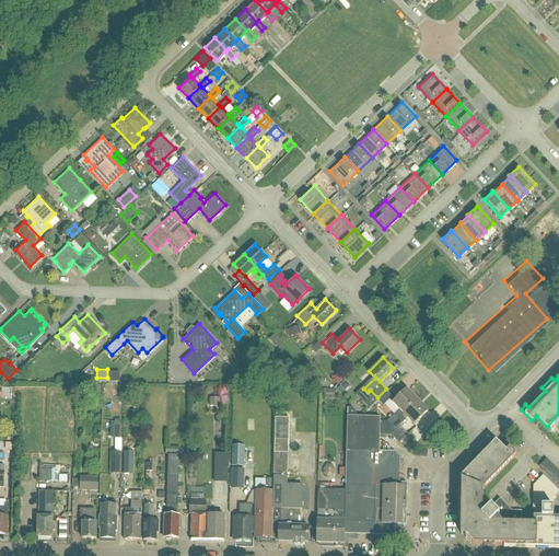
[(392,421),(417,397),(406,386),(395,397),(386,389),(377,397),(383,404),(389,397),(398,407),(387,417),(392,421)]
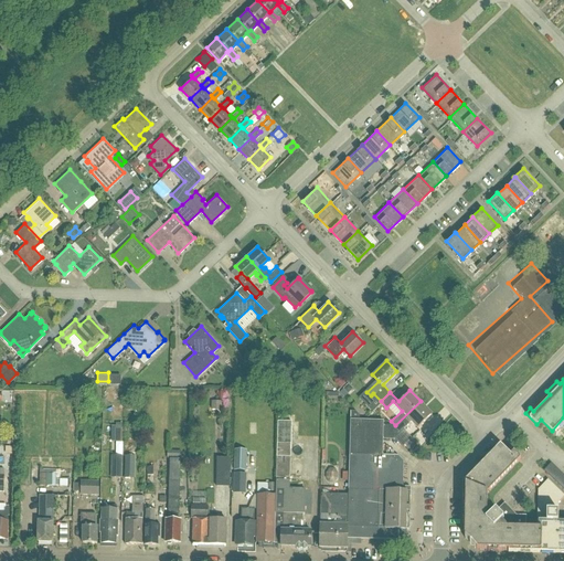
[(432,412),(421,401),(395,425),(400,430),(404,426),(411,420),(417,426),(432,412)]
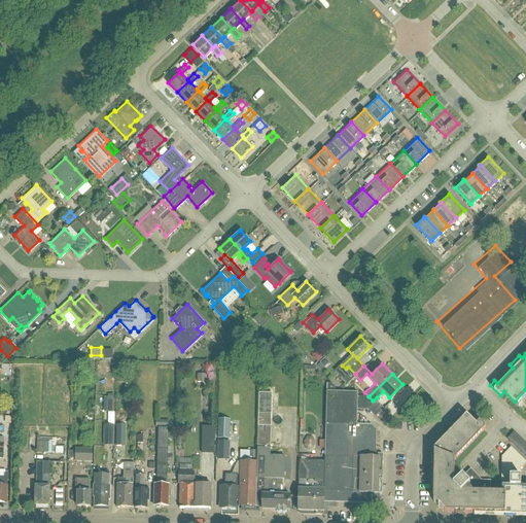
[(369,396),(364,392),(363,393),(357,393),(357,390),(334,389),(334,384),(330,381),(326,381),(325,422),(324,454),(375,455),(375,452),(375,428),(371,422),(356,422),(356,407),(366,408),(372,403),(373,401),(369,396)]
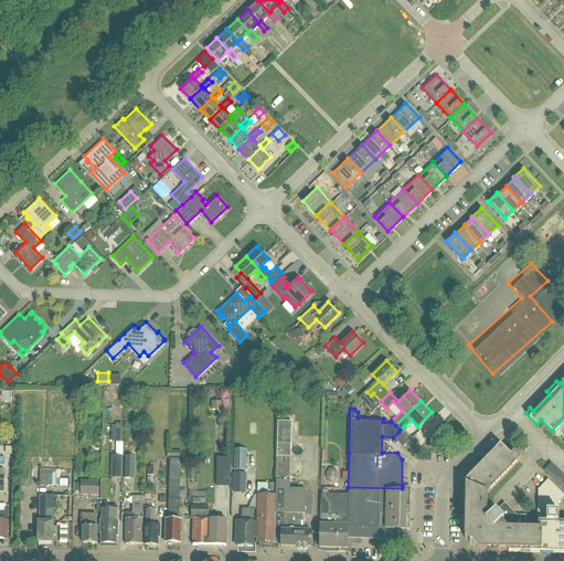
[(305,511),(305,497),(305,484),(289,484),(290,454),(289,454),(290,419),(277,419),(276,454),(274,540),(280,540),(280,544),(296,544),(296,546),(298,548),(301,547),(304,549),(307,547),(307,546),(310,546),(310,528),(297,528),(297,518),(302,518),(302,511),(305,511)]
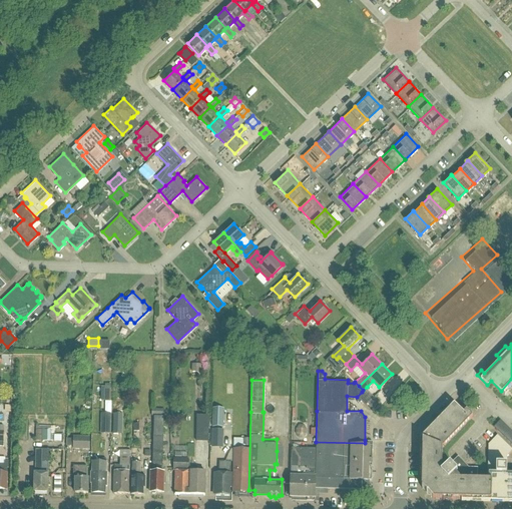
[(371,408),(372,407),(377,402),(381,398),(375,393),(366,402),(371,408)]
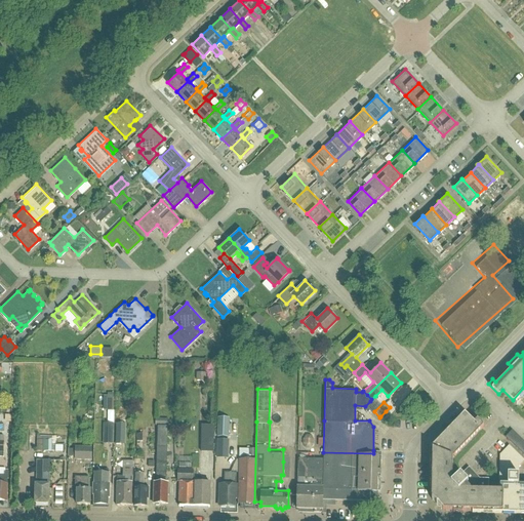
[(501,489),(498,489),(495,489),(487,489),(488,476),(479,476),(469,466),(468,465),(464,469),(453,479),(451,477),(451,474),(452,456),(481,426),(483,424),(478,418),(477,417),(474,421),(466,412),(464,411),(430,447),(429,467),(431,467),(431,496),(442,509),(472,509),(472,511),(501,512),(501,510),(501,489)]
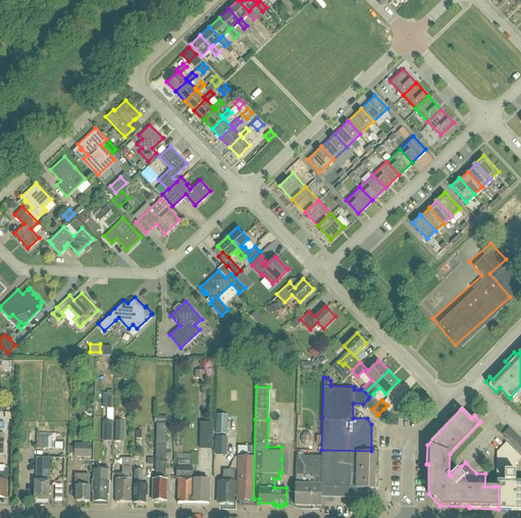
[(226,433),(227,421),(227,413),(216,413),(215,420),(215,432),(226,433)]
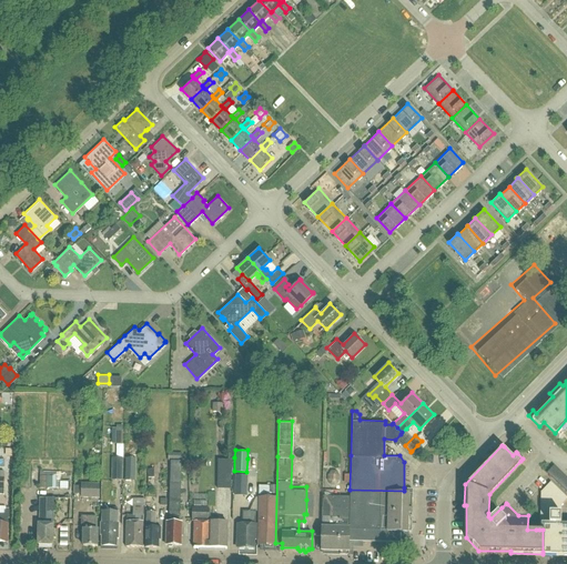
[(122,477),(122,455),(111,455),(110,477),(122,477)]
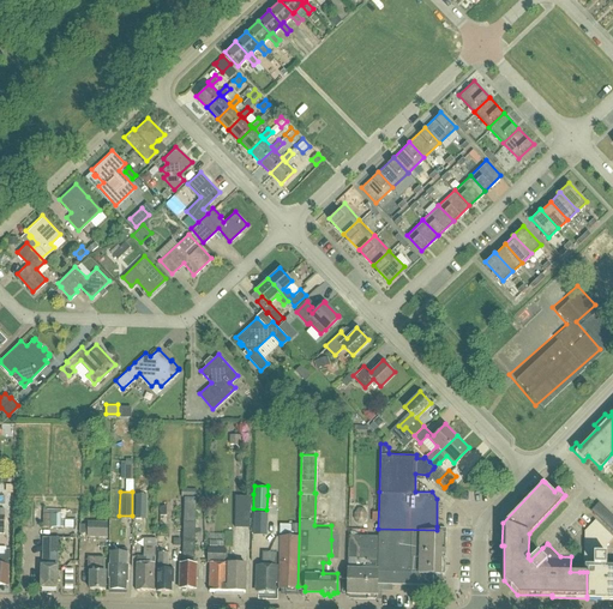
[(145,493),(134,493),(134,516),(144,516),(145,493)]
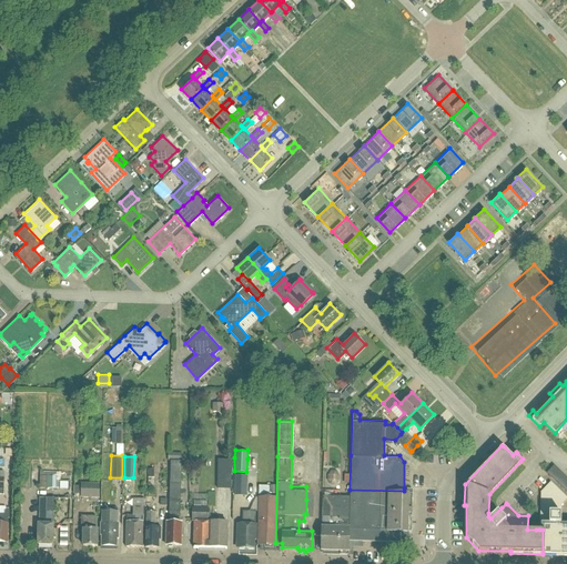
[(231,471),(231,457),(216,457),(216,486),(230,486),(230,471),(231,471)]
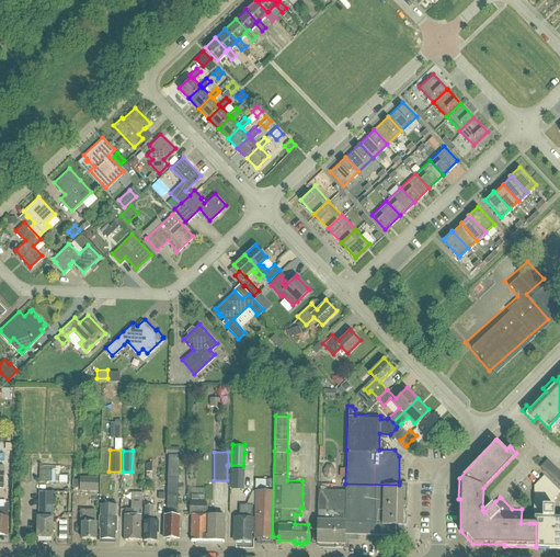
[(176,514),(176,502),(179,454),(169,453),(167,513),(164,513),(163,535),(163,537),(164,538),(166,540),(169,540),(170,538),(178,538),(178,536),(178,535),(178,526),(180,526),(180,521),(179,520),(179,514),(176,514)]
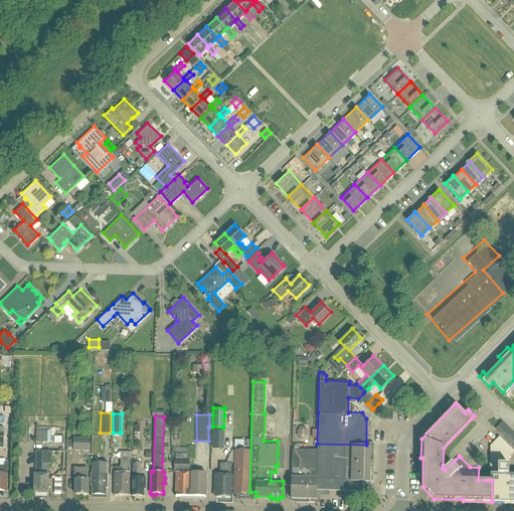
[(35,424),(35,440),(61,441),(61,434),(54,434),(54,424),(35,424)]
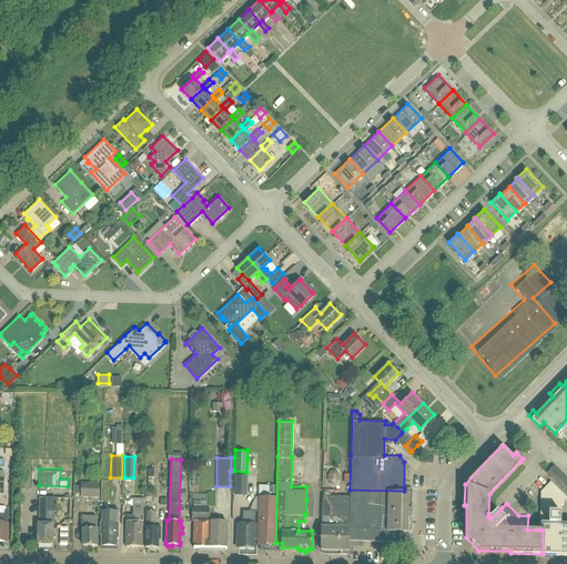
[(98,495),(98,481),(80,480),(79,495),(98,495)]
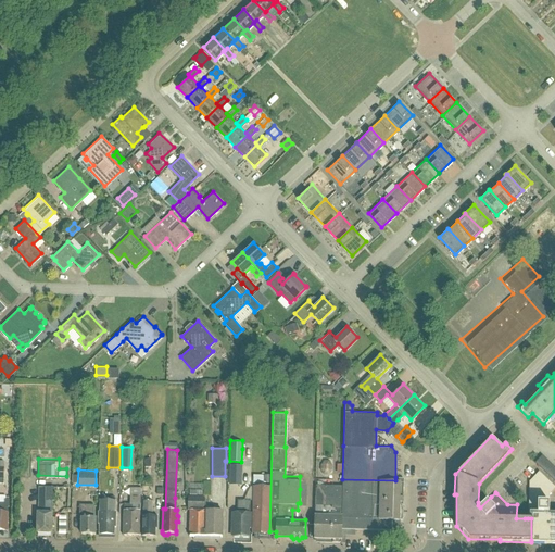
[(531,540),(531,542),(554,542),(554,511),(549,512),(549,491),(554,486),(538,469),(528,479),(528,518),(531,518),(531,540)]
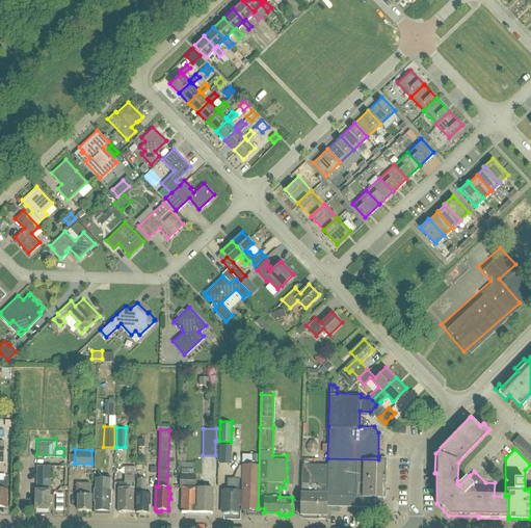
[(242,452),(242,463),(250,463),(250,459),(250,452),(242,452)]
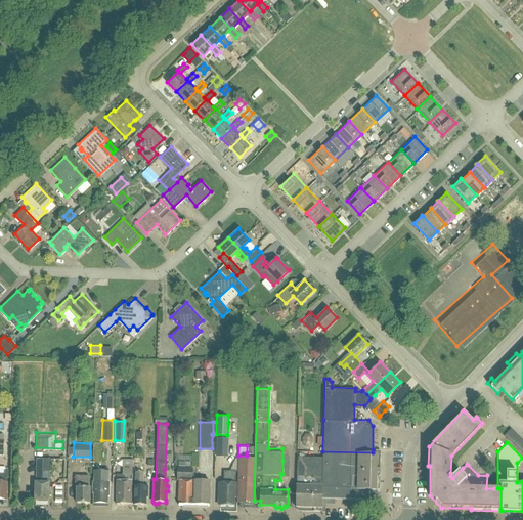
[(373,452),(322,451),(322,485),(320,485),(320,499),(320,500),(323,500),(334,500),(334,497),(355,497),(355,500),(371,500),(372,487),(379,488),(380,449),(373,449),(373,452)]
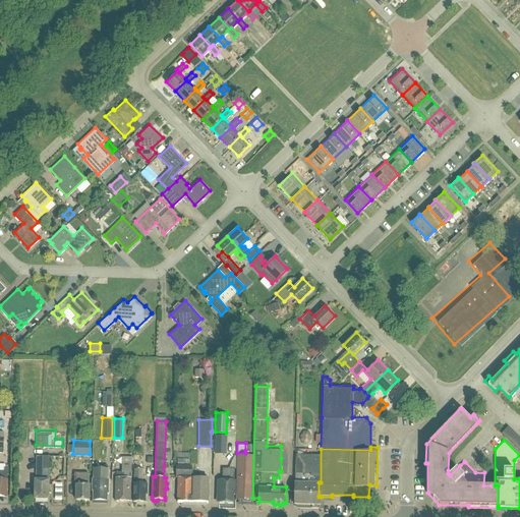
[(252,498),(253,453),(245,453),(237,453),(236,492),(235,492),(235,498),(252,498)]
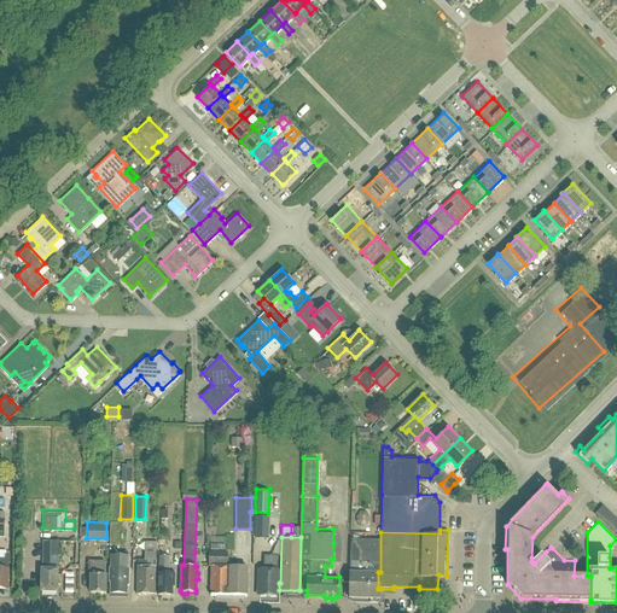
[(378,572),(373,572),(371,572),(372,559),(377,560),(378,537),(350,537),(349,596),(350,596),(378,597),(378,589),(378,588),(378,572)]
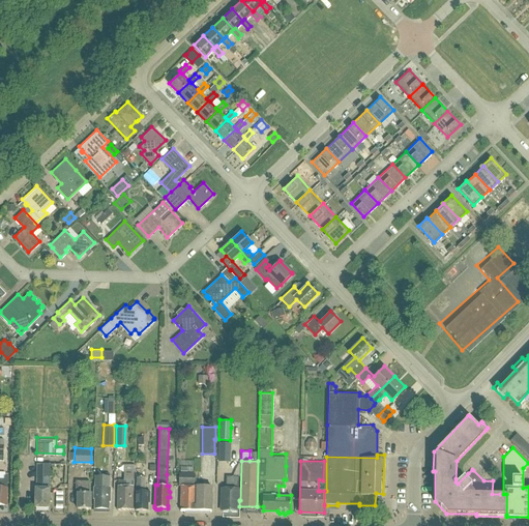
[(51,474),(52,462),(43,462),(42,487),(35,487),(35,505),(49,505),(49,487),(50,474),(51,474)]
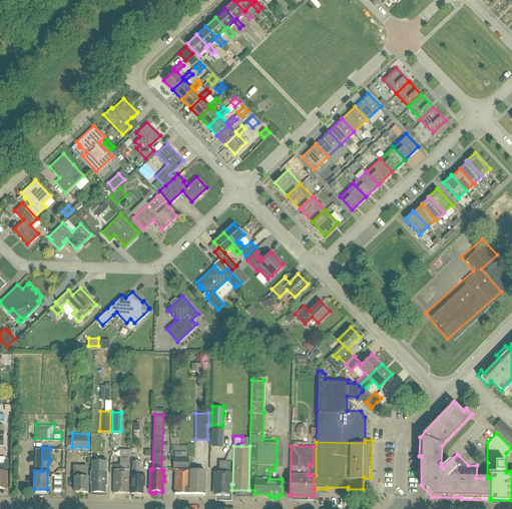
[(0,486),(7,487),(7,466),(8,466),(9,455),(0,454),(0,486)]
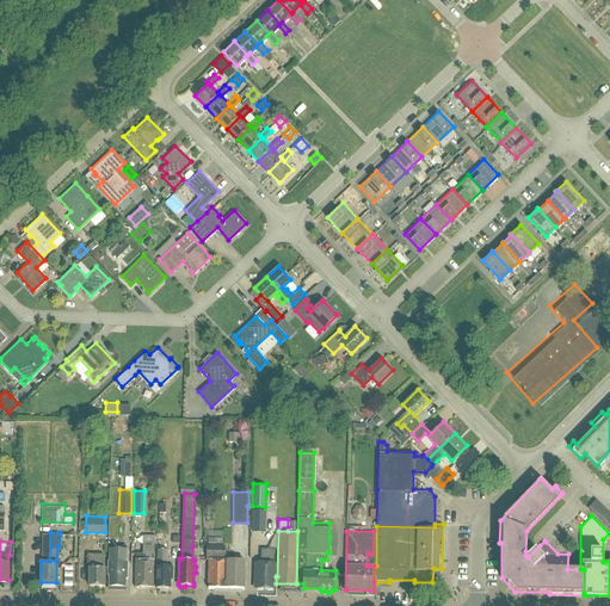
[(135,585),(153,586),(154,540),(142,540),(142,551),(136,551),(136,558),(135,558),(135,585)]
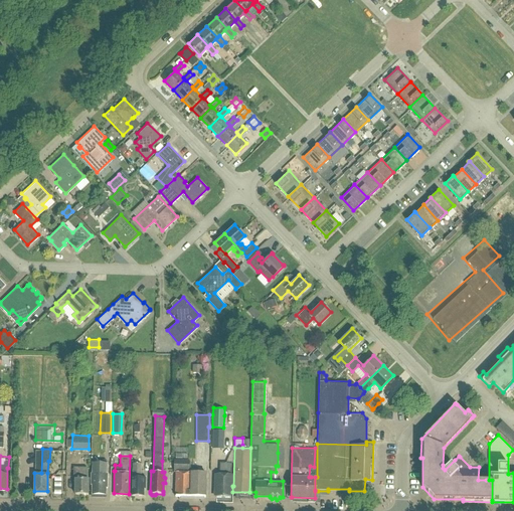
[(205,495),(206,471),(189,470),(189,458),(175,458),(174,471),(176,471),(176,494),(205,495)]
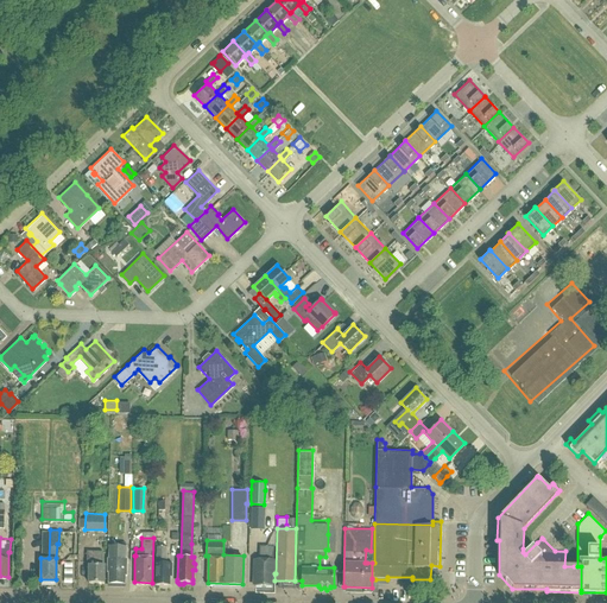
[(125,557),(125,544),(108,544),(108,557),(107,557),(107,570),(108,570),(108,579),(108,581),(125,582),(125,581),(124,581),(125,572),(126,572),(126,557),(125,557)]
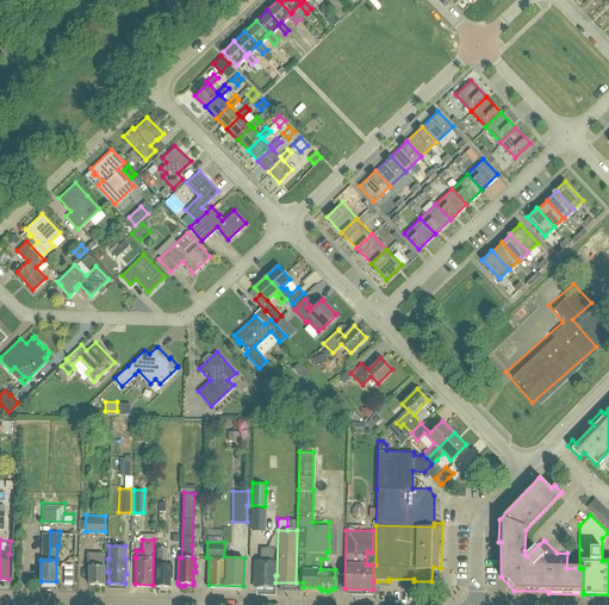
[(274,560),(274,546),(261,546),(260,560),(255,560),(255,566),(256,567),(255,581),(255,586),(273,586),(273,582),(273,575),(275,575),(275,560),(274,560)]
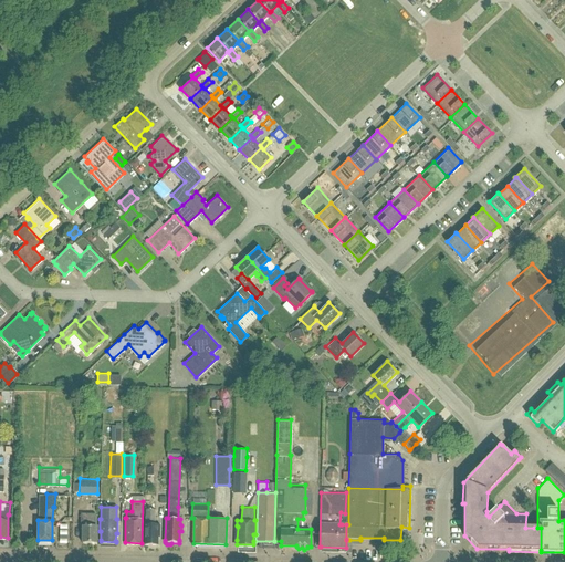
[(157,542),(157,541),(158,541),(159,522),(155,522),(155,508),(145,508),(145,542),(157,542)]
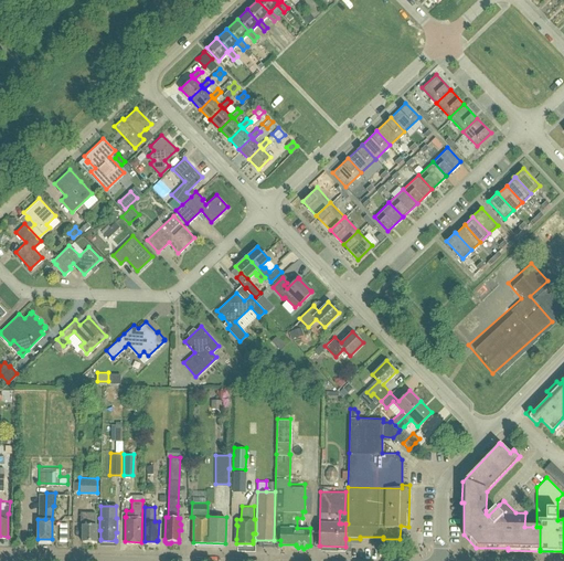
[(96,540),(96,524),(95,524),(95,511),(80,510),(80,526),(82,526),(82,540),(96,540)]
